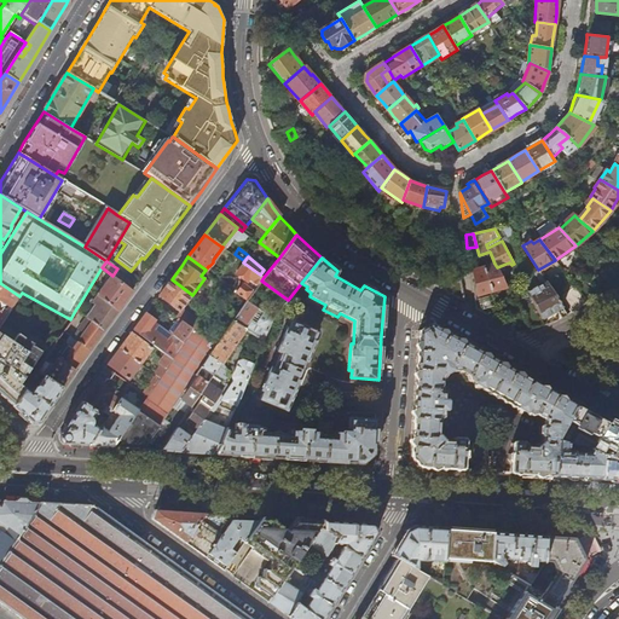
[(260,275),(243,262),(236,275),(250,285),(253,282),(258,285),(261,281),(264,277),(260,275)]
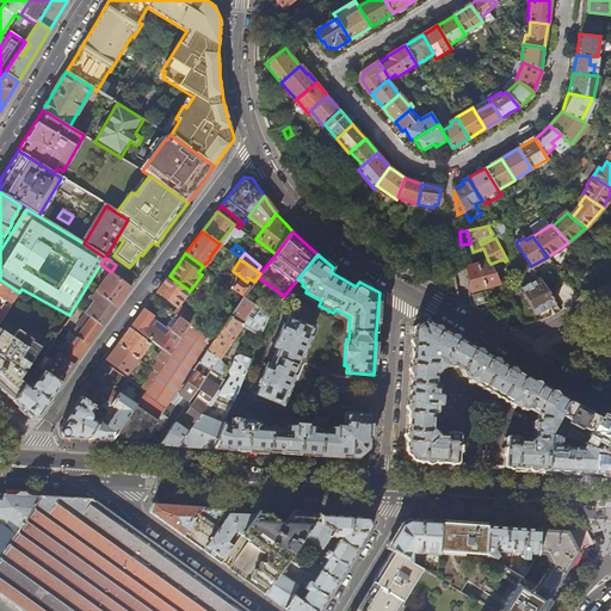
[(488,260),(476,264),(483,288),(499,283),(491,264),(488,260)]
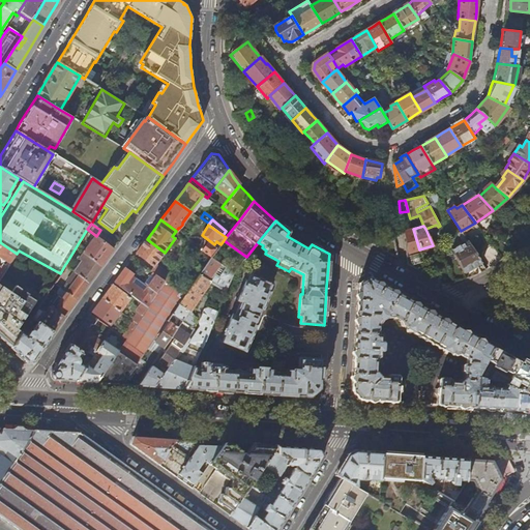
[(406,253),(419,249),(413,229),(403,232),(406,253)]
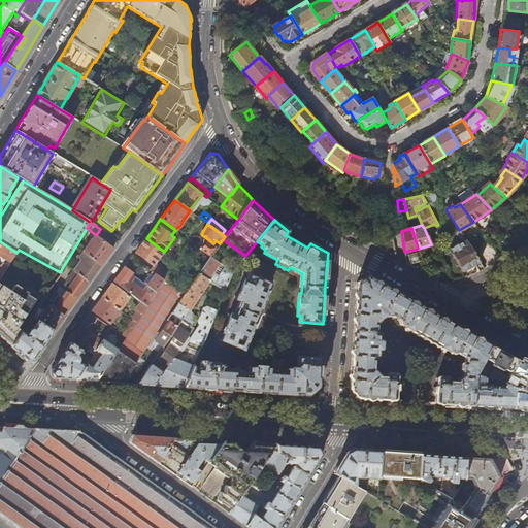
[(484,269),(465,240),(457,244),(452,235),(444,238),(451,250),(462,271),(474,265),(479,271),(484,269)]
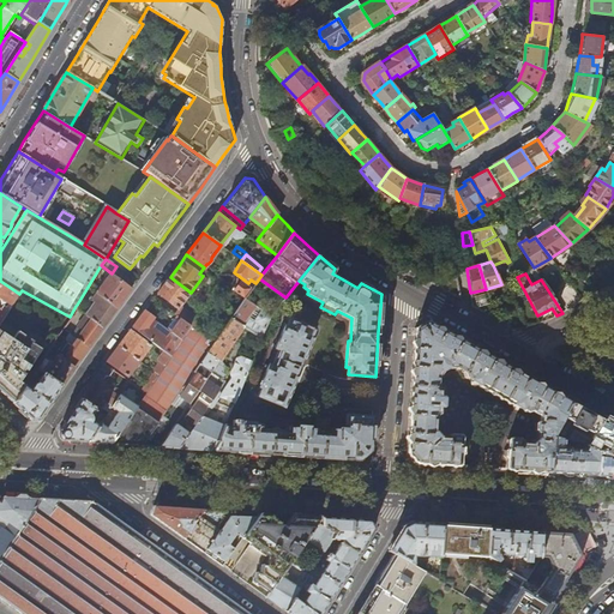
[(110,276),(97,294),(118,308),(126,296),(131,289),(110,276)]
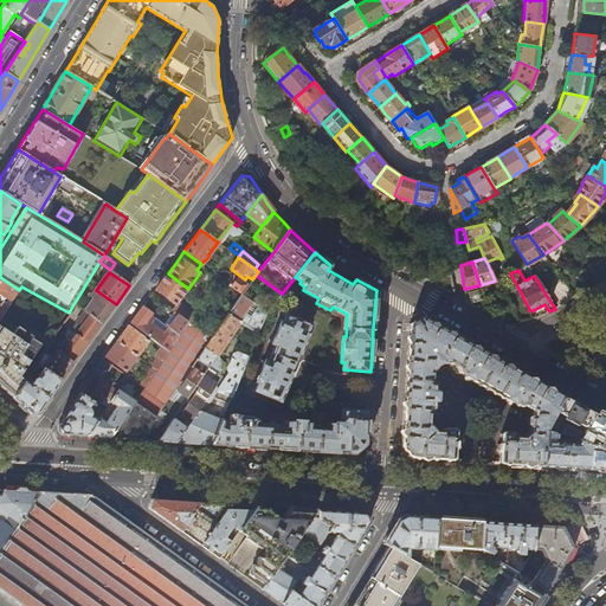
[(188,289),(168,274),(160,284),(156,289),(175,304),(172,309),(178,313),(191,322),(194,323),(199,317),(179,302),(188,289)]
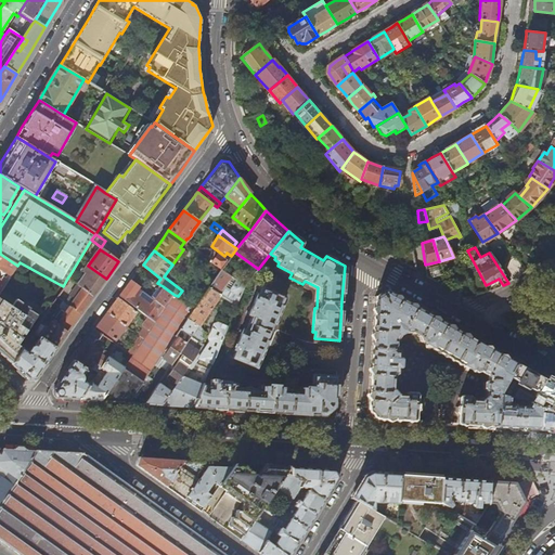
[(0,254),(0,293),(17,266),(0,254)]
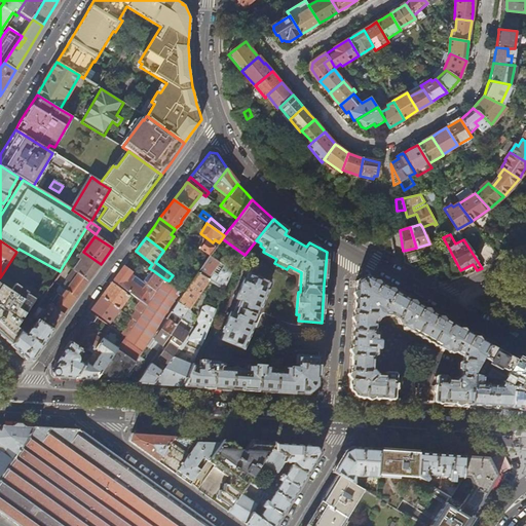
[(499,257),(489,243),(476,252),(485,266),(489,263),(492,262),(499,257)]
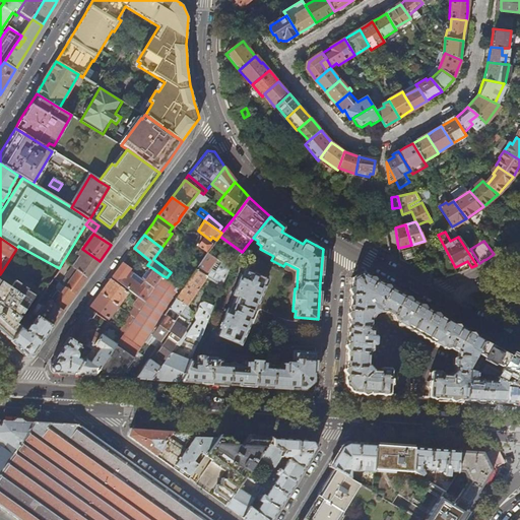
[(458,273),(455,267),(444,246),(433,251),(445,276),(449,275),(458,273)]
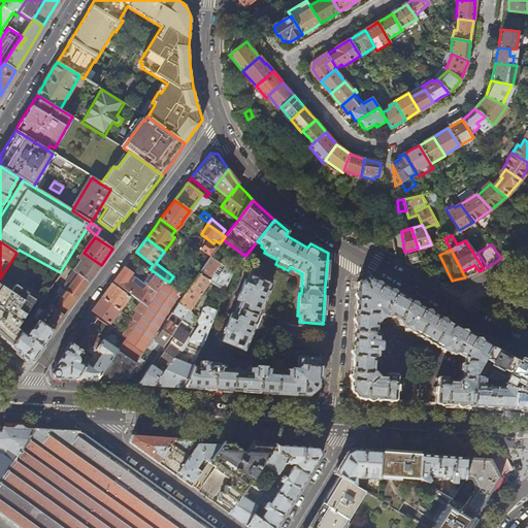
[(75,268),(66,262),(65,263),(73,269),(89,282),(101,265),(84,253),(78,259),(80,261),(75,268)]
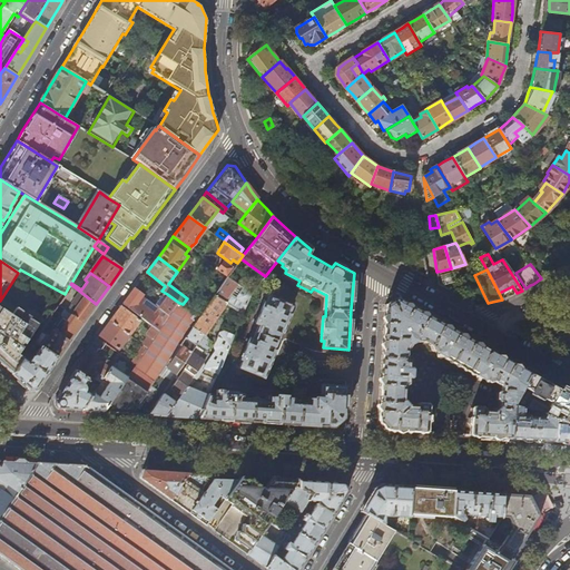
[(200,316),(186,337),(197,345),(207,352),(210,343),(202,337),(204,334),(206,336),(227,303),(243,314),(251,294),(227,277),(200,316)]
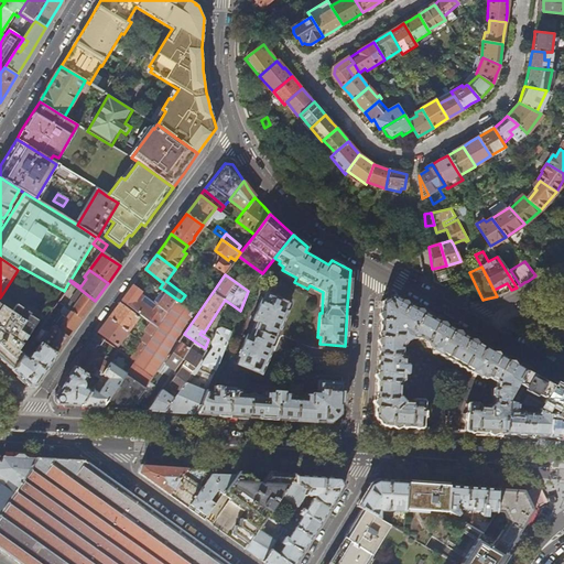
[(159,327),(177,300),(165,291),(156,304),(141,292),(133,285),(122,301),(152,322),(159,327)]
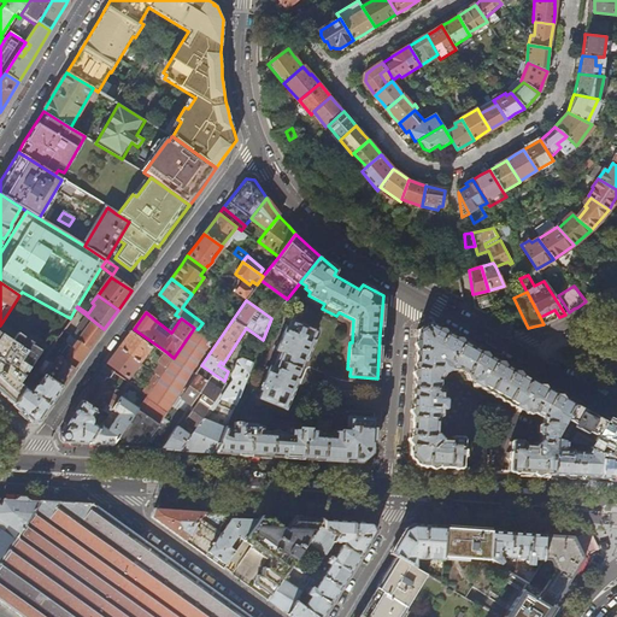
[(95,340),(104,329),(86,315),(71,334),(89,348),(95,340)]
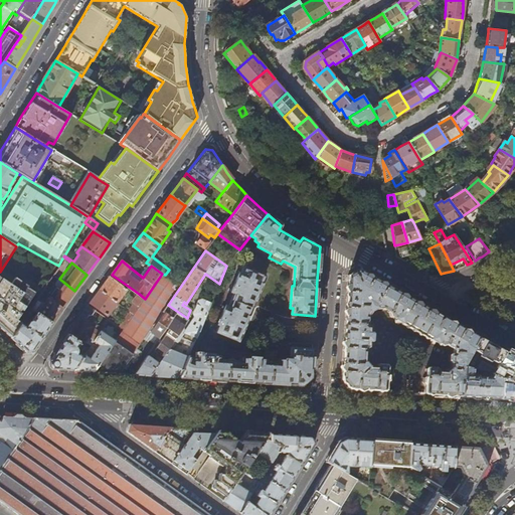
[(215,335),(236,342),(239,334),(240,334),(247,317),(246,317),(253,302),(253,301),(261,285),(261,284),(264,277),(242,268),(240,274),(238,273),(230,292),(226,293),(222,303),(224,306),(216,325),(218,326),(215,335)]
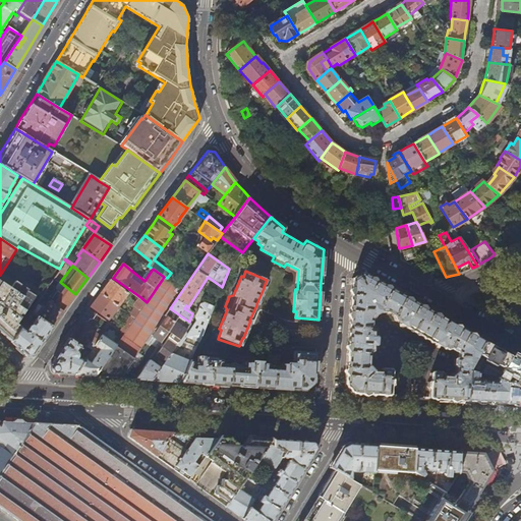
[(466,401),(468,370),(484,342),(473,335),(363,273),(352,279),(344,384),(353,394),(372,395),(390,396),(391,387),(393,385),(393,380),(391,379),(392,370),(390,368),(382,367),(380,369),(380,370),(372,370),(369,366),(370,353),(372,351),(373,345),(374,344),(375,343),(377,338),(375,336),(373,336),(374,330),(371,328),(372,320),(374,314),(375,314),(375,313),(380,312),(386,313),(394,317),(395,321),(406,327),(406,328),(435,344),(448,350),(451,349),(457,353),(457,357),(455,359),(454,365),(456,368),(456,373),(453,375),(444,375),(444,374),(442,372),(432,371),(430,373),(429,380),(427,382),(427,388),(429,390),(428,399),(466,401)]
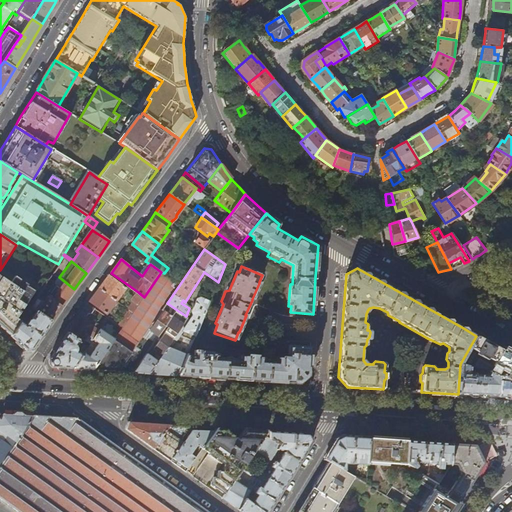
[(161,272),(144,297),(133,313),(121,329),(115,339),(94,370),(110,371),(118,371),(167,303),(180,284),(164,273),(161,272)]
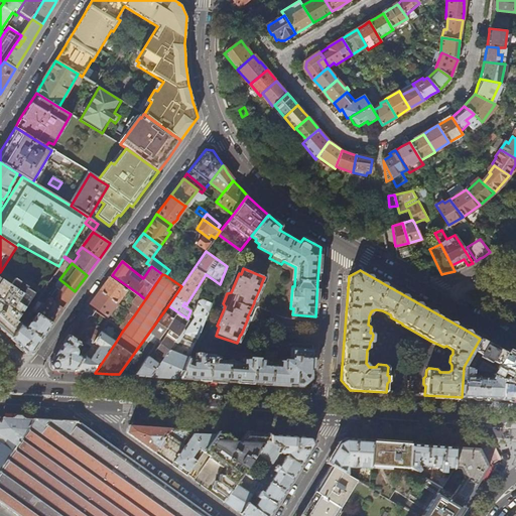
[(104,284),(100,291),(117,303),(127,290),(110,277),(104,284)]
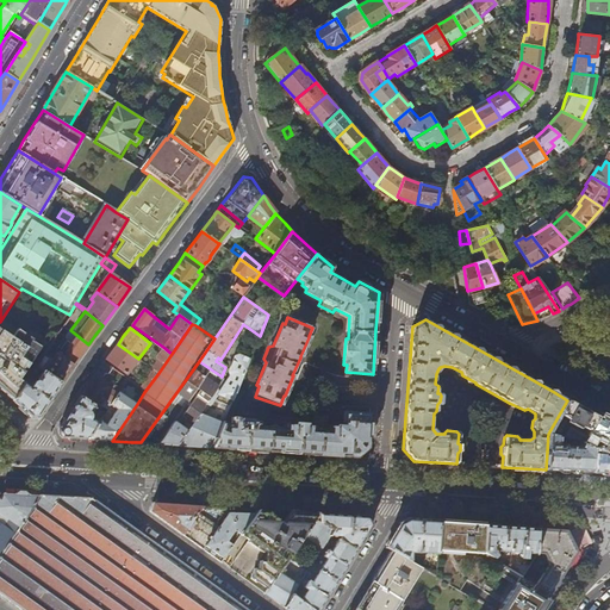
[(81,355),(88,344),(70,330),(58,348),(50,342),(49,346),(56,352),(75,363),(81,355)]
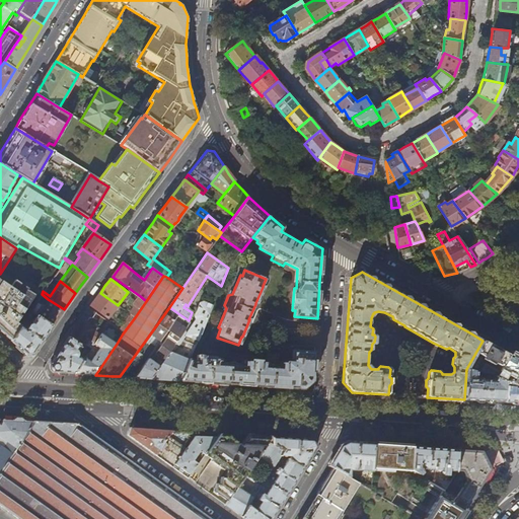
[(0,285),(0,325),(2,327),(13,338),(21,325),(14,320),(31,293),(13,283),(8,290),(0,285)]
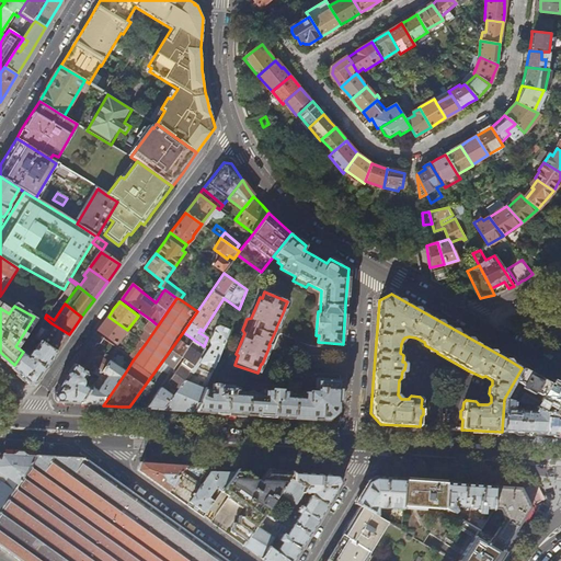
[(227,322),(232,324),(238,311),(232,309),(227,322)]
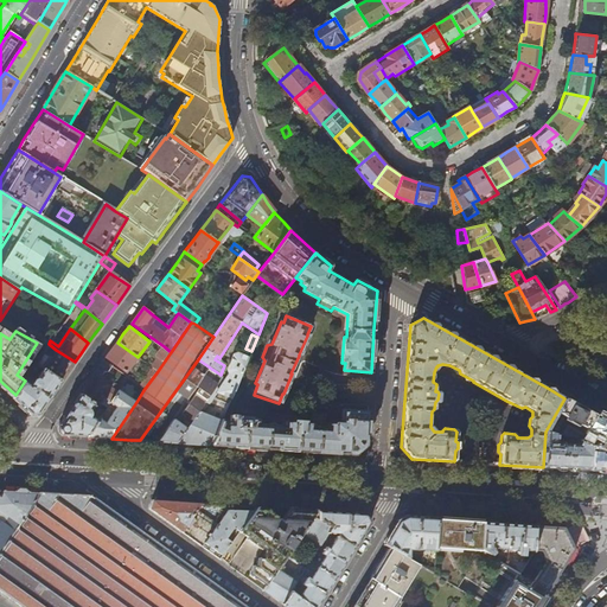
[(138,357),(117,343),(112,350),(106,357),(127,372),(138,357)]
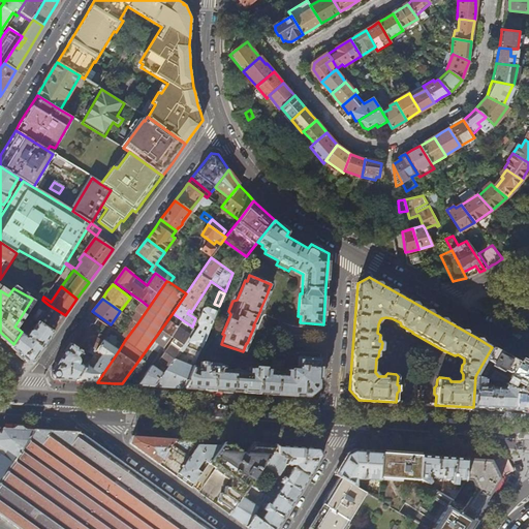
[(137,323),(149,307),(143,302),(136,311),(138,313),(133,320),(137,323)]
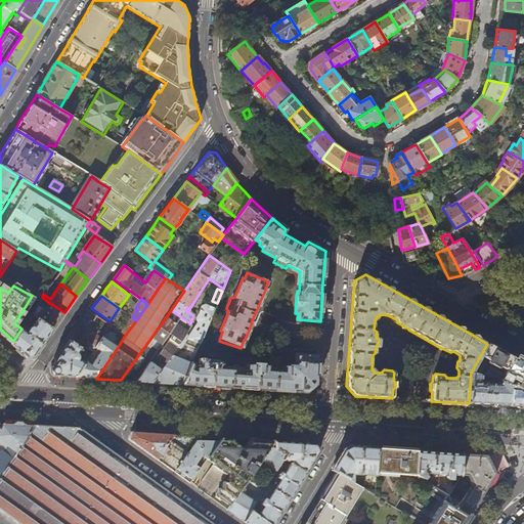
[(58,320),(64,312),(48,302),(44,308),(42,307),(35,316),(38,318),(53,329),(58,320)]
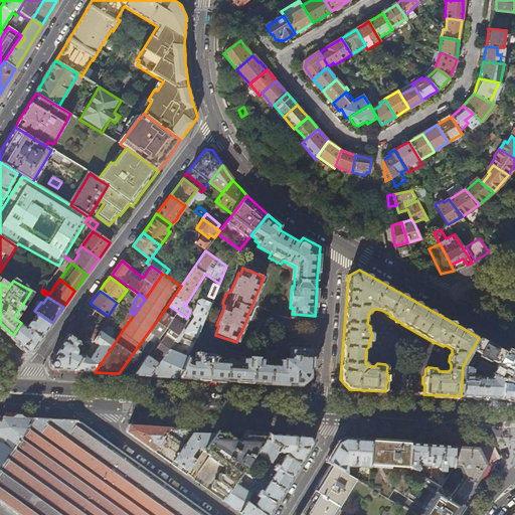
[(184,326),(177,335),(174,339),(149,375),(164,376),(179,377),(188,356),(210,304),(201,300),(198,302),(193,314),(195,317),(192,321),(188,319),(184,326)]
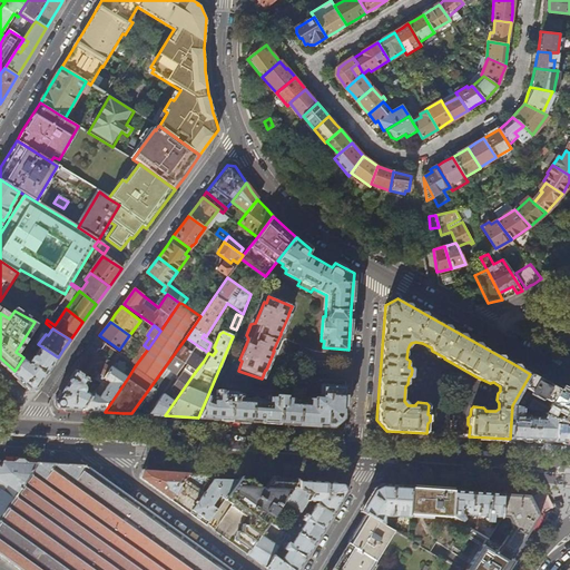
[(193,353),(197,345),(186,337),(131,413),(143,414),(148,414),(186,362),(196,371),(204,361),(193,353)]
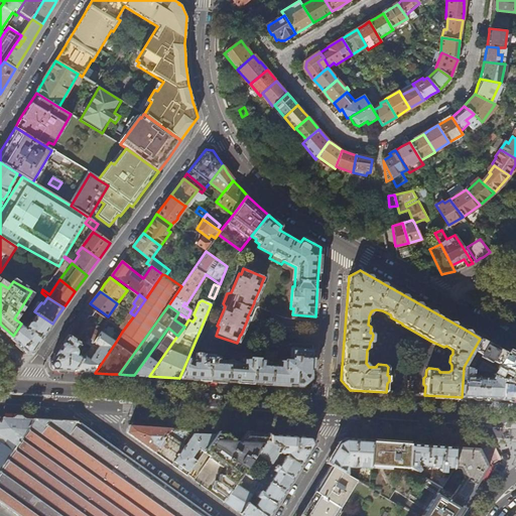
[(134,315),(130,312),(119,330),(122,332),(134,315)]
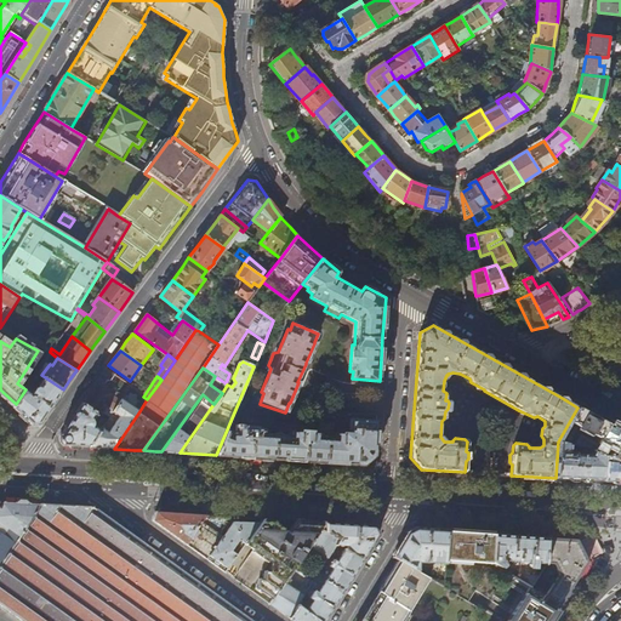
[(51,406),(63,389),(45,377),(38,387),(35,387),(33,388),(32,391),(32,393),(26,389),(16,404),(13,408),(23,417),(30,423),(40,422),(51,406)]
